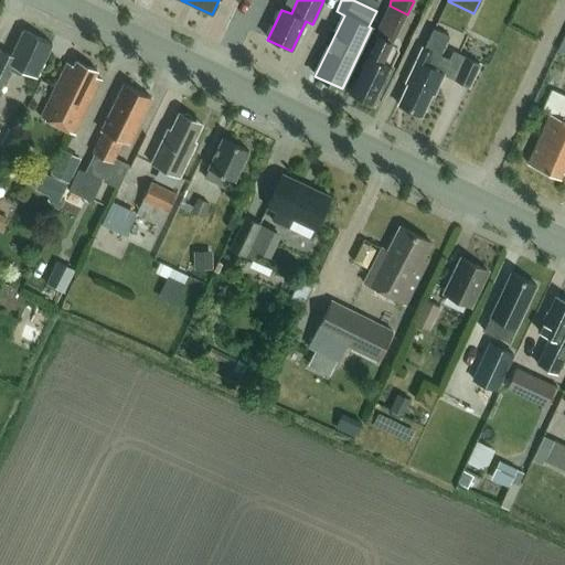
[(0,51),(0,94),(11,72),(19,76),(21,72),(35,80),(52,45),(23,31),(11,56),(0,51)]
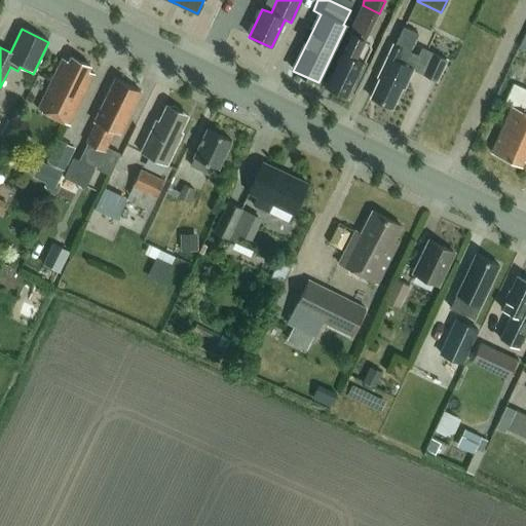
[(362,69),(365,64),(354,59),(364,40),(349,33),(324,85),(337,91),(337,94),(343,97),(345,96),(348,97),(358,78),(361,77),(363,71),(362,69)]
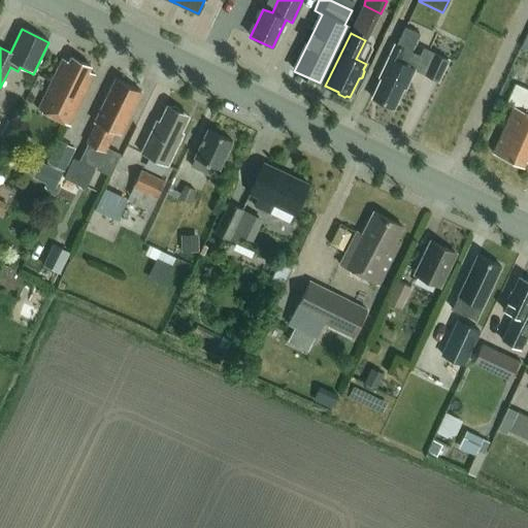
[(405,89),(415,70),(398,62),(404,50),(395,45),(380,77),(382,78),(372,99),(394,109),(403,89),(405,89)]
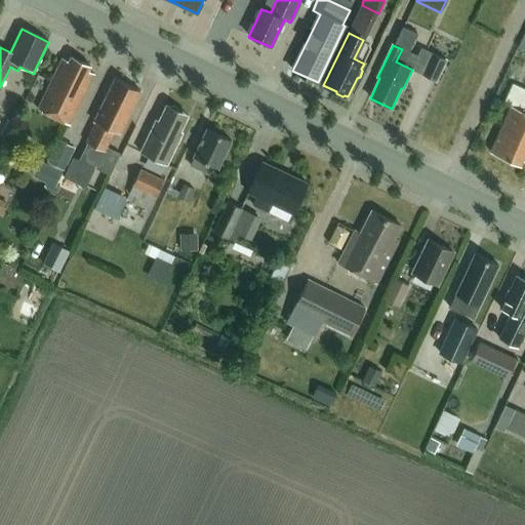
[(446,61),(432,54),(422,75),(437,81),(446,61)]
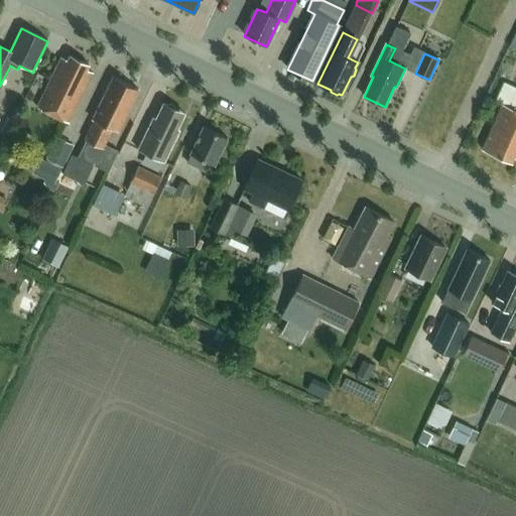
[(69,123),(93,74),(87,71),(89,66),(70,56),(68,61),(61,58),(37,108),(69,123)]
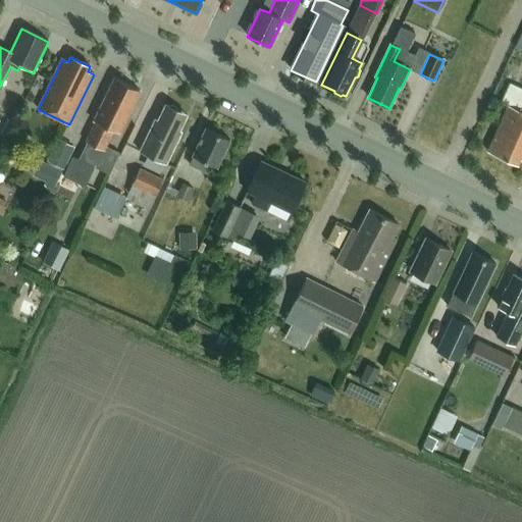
[(521,76),(519,85),(511,82),(503,99),(521,107),(521,76)]
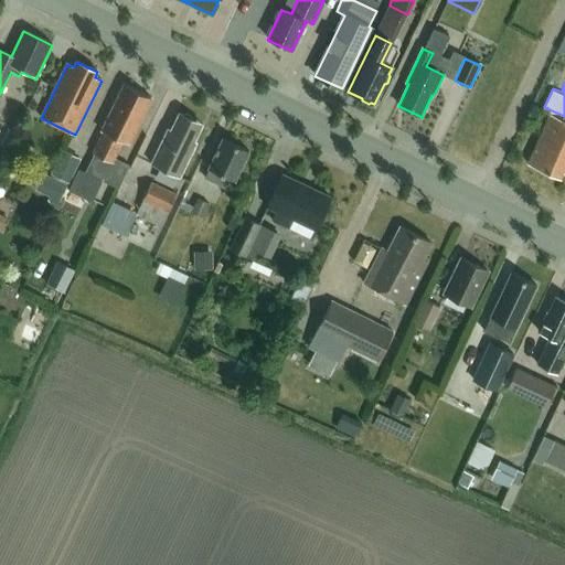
[(129,142),(151,99),(124,85),(100,131),(103,132),(93,153),(84,171),(117,187),(129,163),(114,157),(123,139),(129,142)]
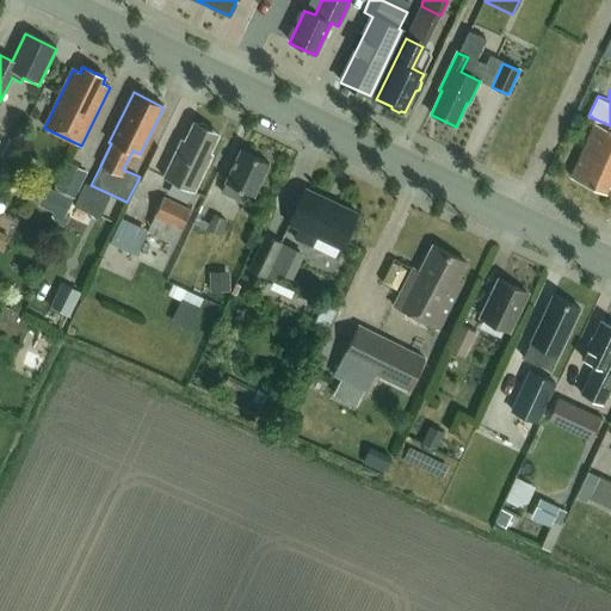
[(193,192),(213,154),(210,153),(218,135),(208,130),(207,128),(201,124),(197,125),(193,124),(185,141),(181,140),(164,178),(193,192)]
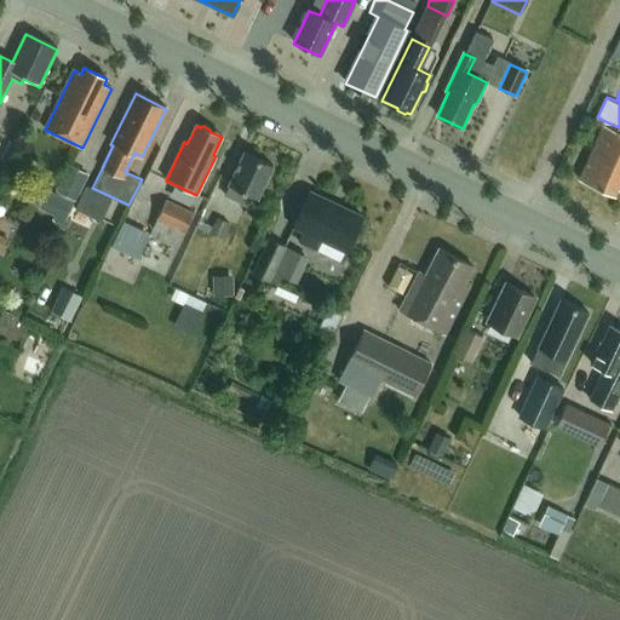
[(619,133),(603,126),(579,181),(615,196),(618,190),(619,190),(619,133)]
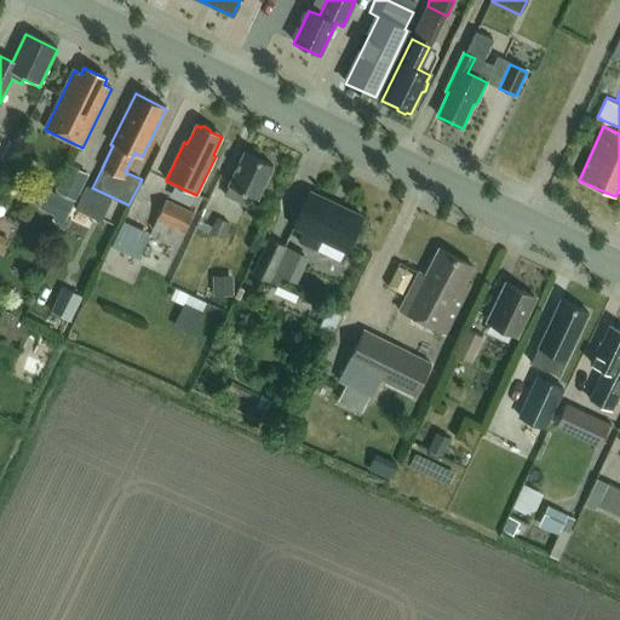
[(257,199),(273,167),(245,153),(229,185),(224,196),(247,207),(252,197),(257,199)]
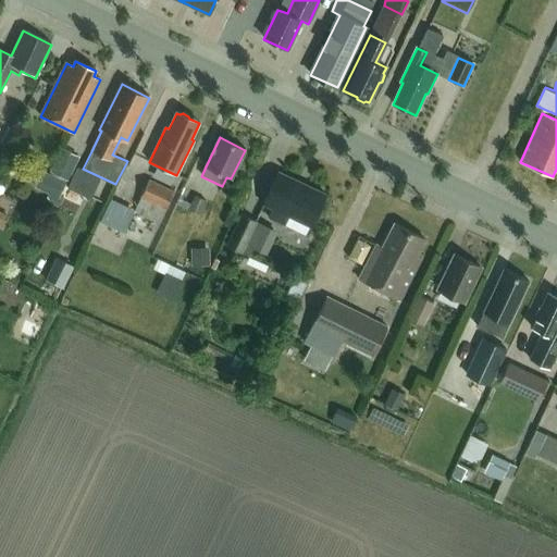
[(61,149),(50,172),(67,181),(78,157),(61,149)]
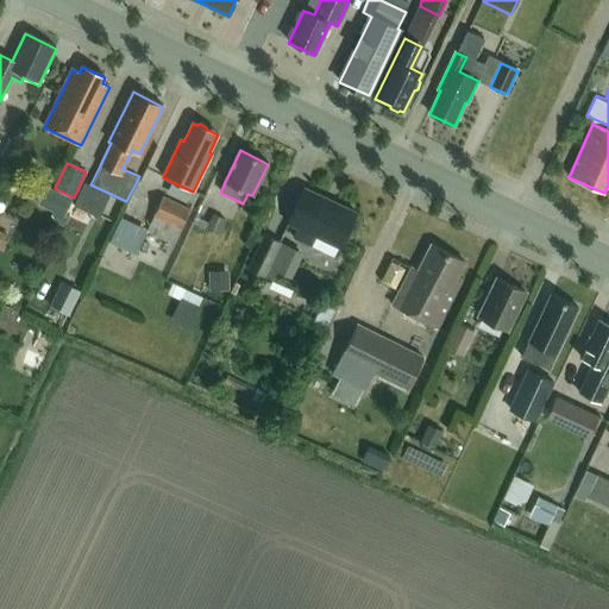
[(71,200),(45,187),(37,205),(63,217),(71,200)]
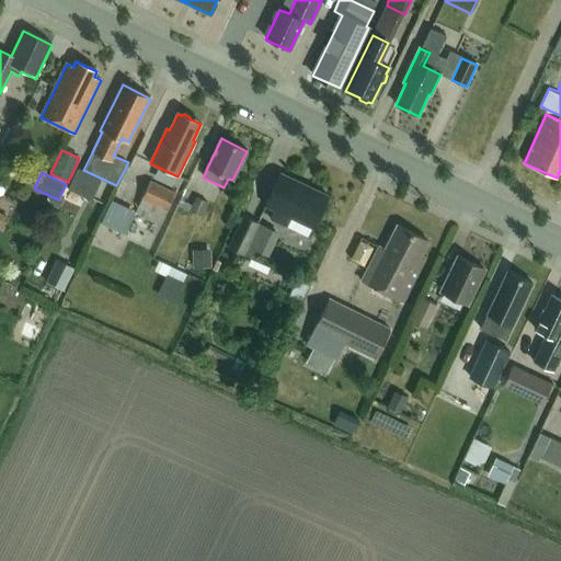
[(328,197),(281,174),(265,206),(273,209),(268,219),(287,229),(292,219),(313,229),(328,197)]
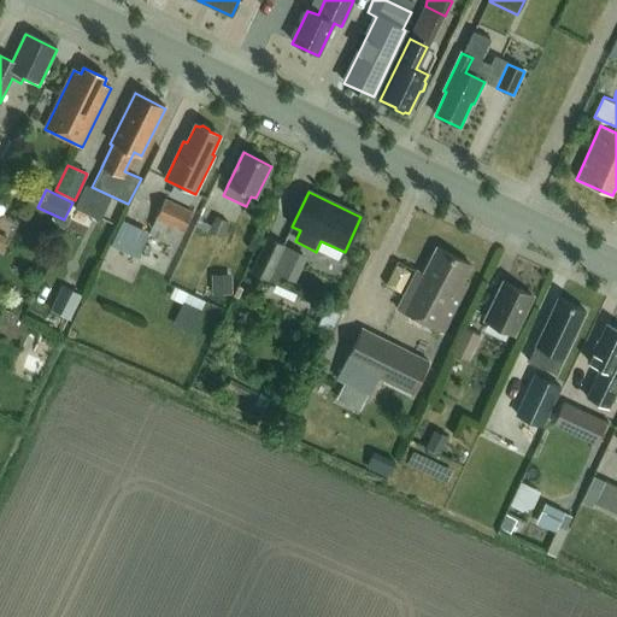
[(165,200),(157,217),(148,236),(174,248),(182,229),(191,211),(165,200)]
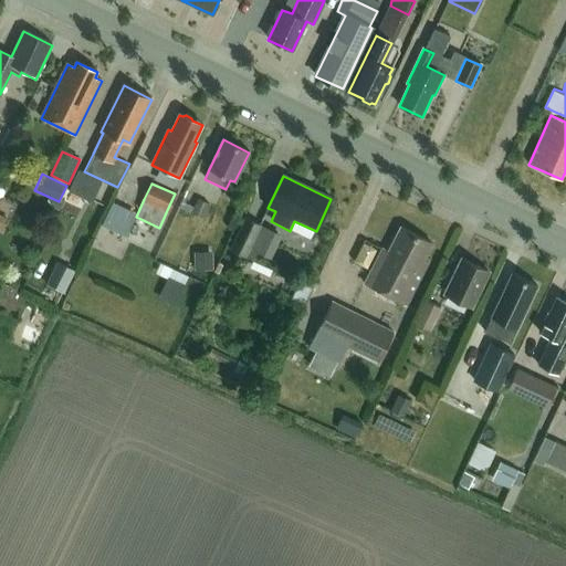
[(201,219),(208,205),(197,200),(190,213),(201,219)]
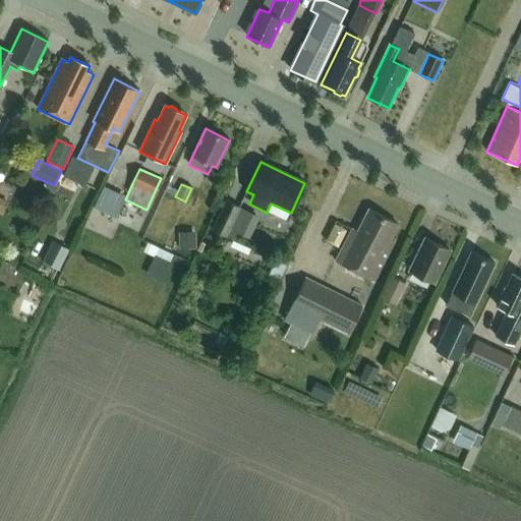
[(239,208),(226,201),(212,231),(225,237),(239,208)]
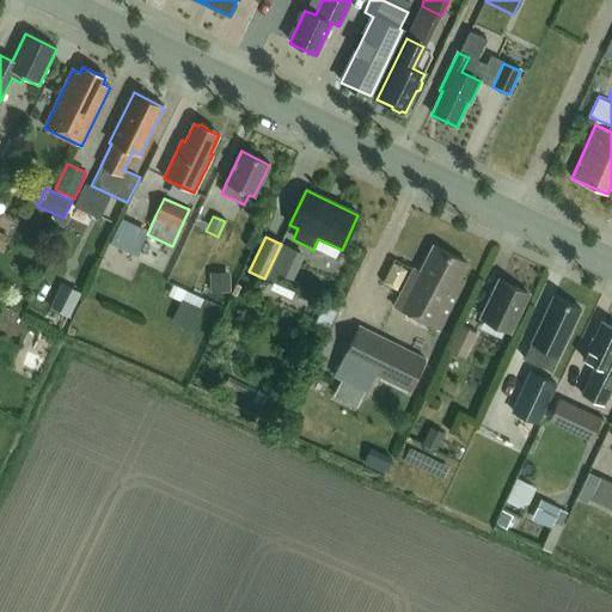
[(439,331),(463,286),(457,282),(465,264),(433,249),(420,274),(412,270),(393,307),(439,331)]
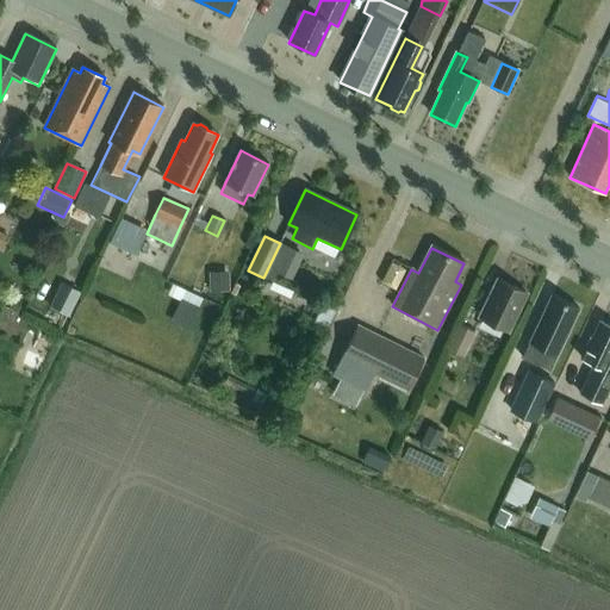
[(209,292),(229,292),(229,272),(209,273),(209,292)]
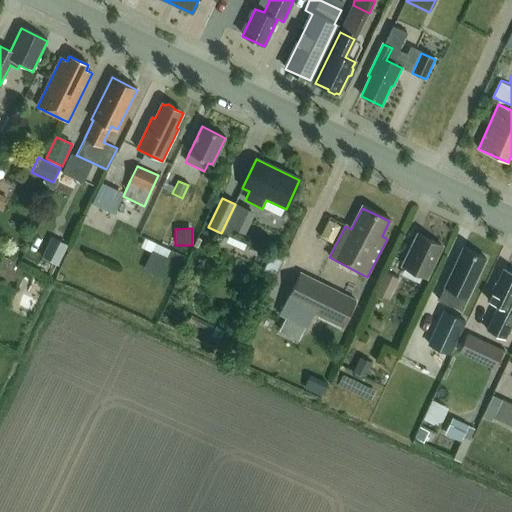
[(425,278),(440,246),(419,235),(403,268),(425,278)]
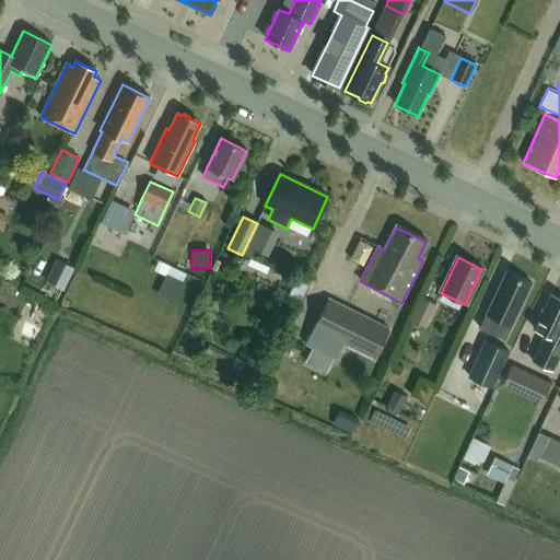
[(505,341),(532,283),(505,271),(479,329),(505,341)]
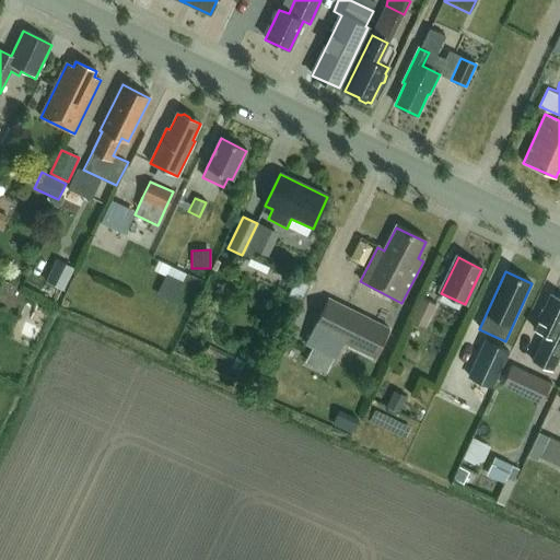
[(47,284),(62,292),(68,280),(53,272),(47,284)]
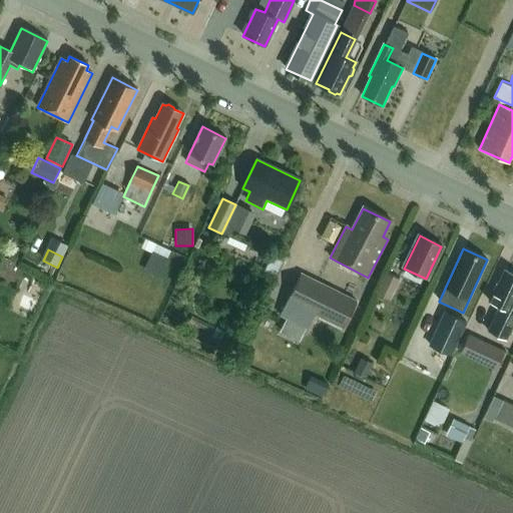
[(512,274),(506,272),(499,287),(496,286),(489,302),(499,307),(488,332),(507,340),(512,326),(512,274)]
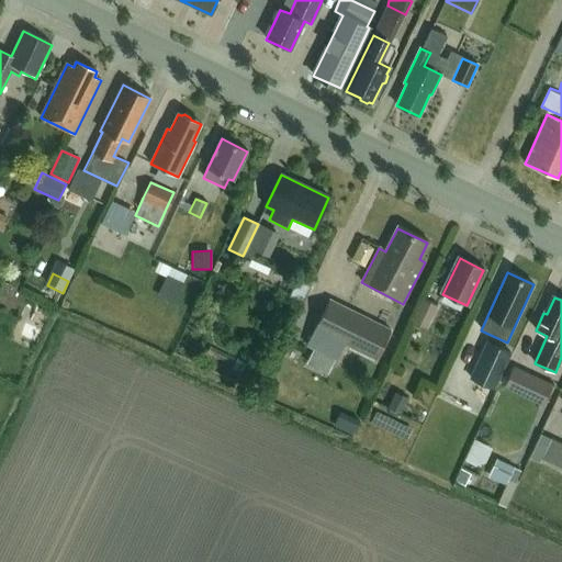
[(422,299),(411,322),(426,329),(437,305),(422,299)]
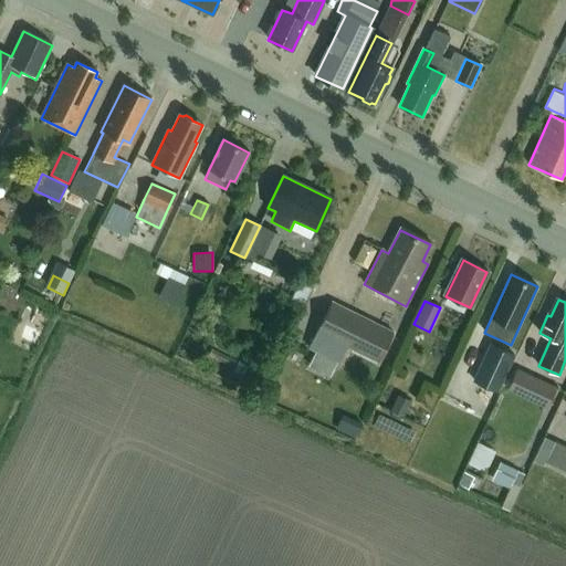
[(392,333),(333,303),(332,303),(308,349),(310,350),(338,364),(347,346),(378,362),(392,333)]
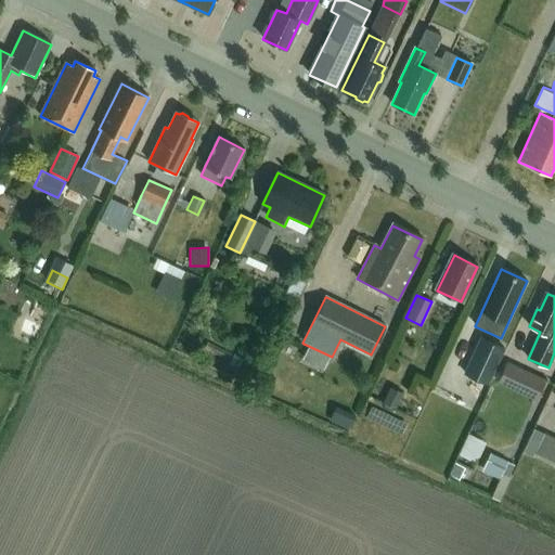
[(479,337),(463,374),(488,385),(505,348),(479,337)]
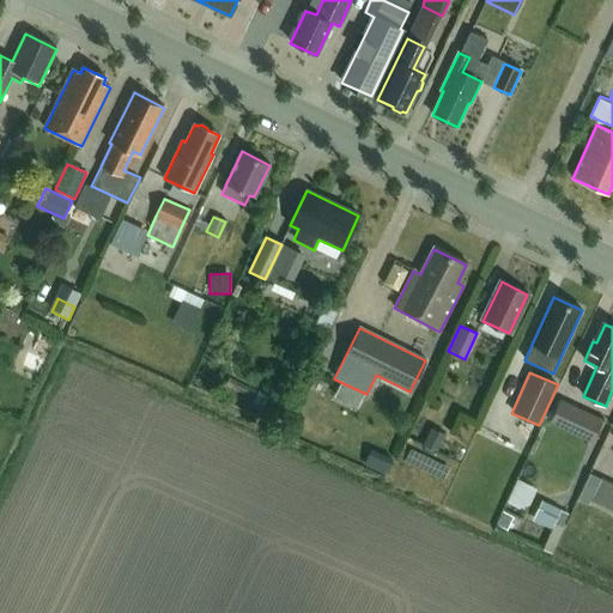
[(327,387),(317,383),(313,393),(322,396),(327,387)]
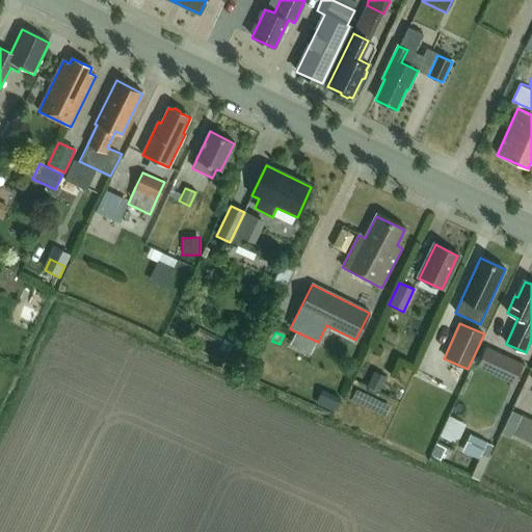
[(217,349),(220,342),(213,338),(210,346),(217,349)]
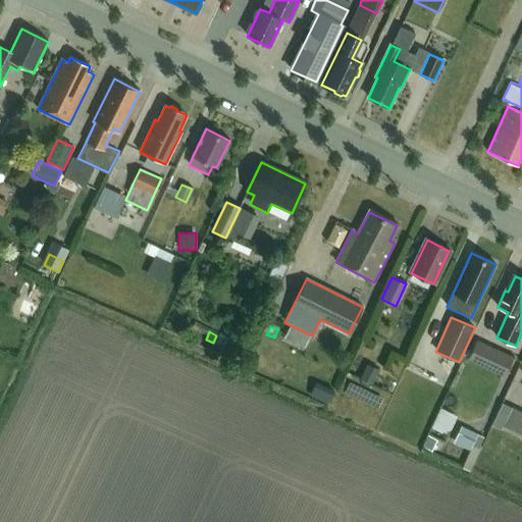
[(512,358),(476,341),(467,360),(504,376),(512,358)]
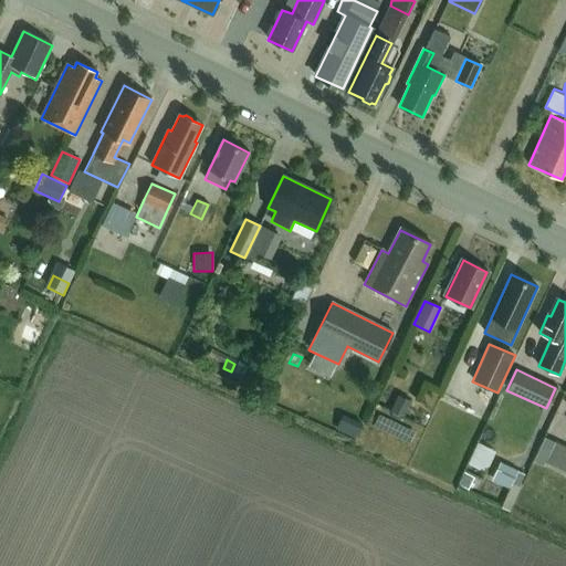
[(402,418),(410,402),(397,396),(389,412),(402,418)]
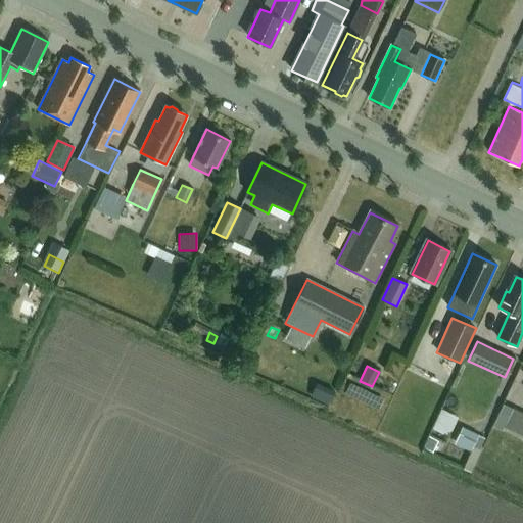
[(522,414),(514,410),(505,429),(522,437),(522,414)]
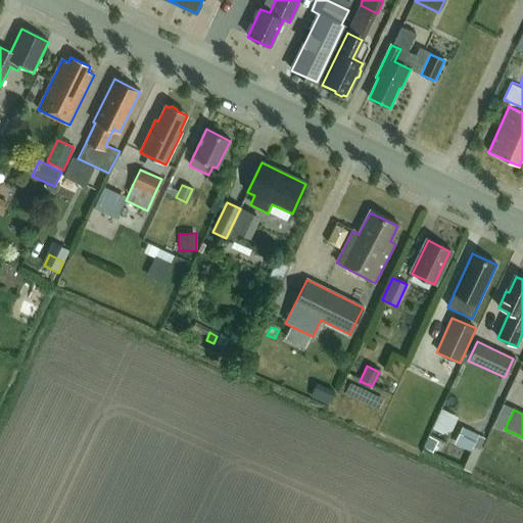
[(470,453),(478,435),(462,427),(454,444),(470,453)]
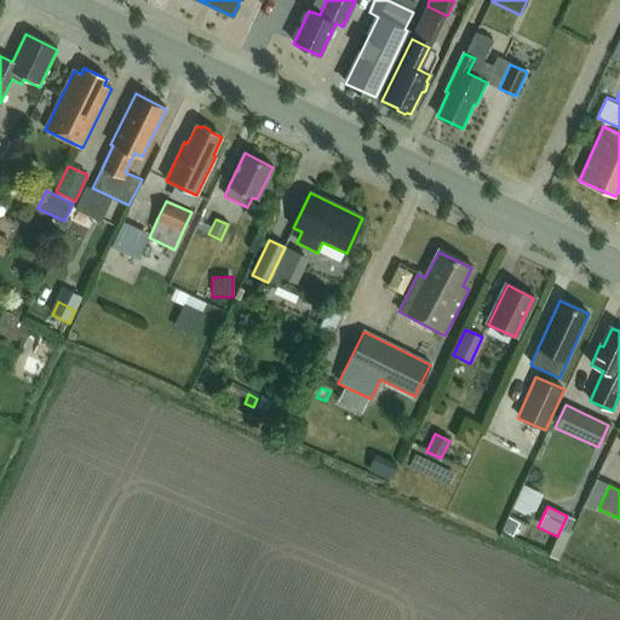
[(512,537),(518,523),(509,518),(501,530),(512,537)]
